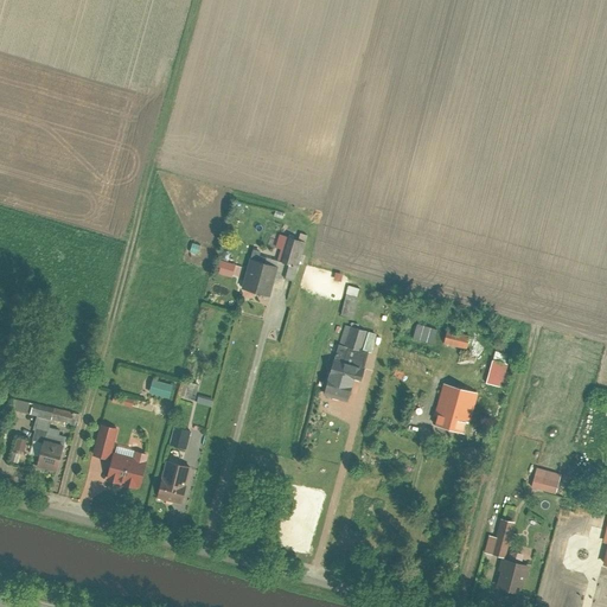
[(305,240),(279,234),(276,246),(281,247),(279,259),(287,261),(299,263),(305,240)]
